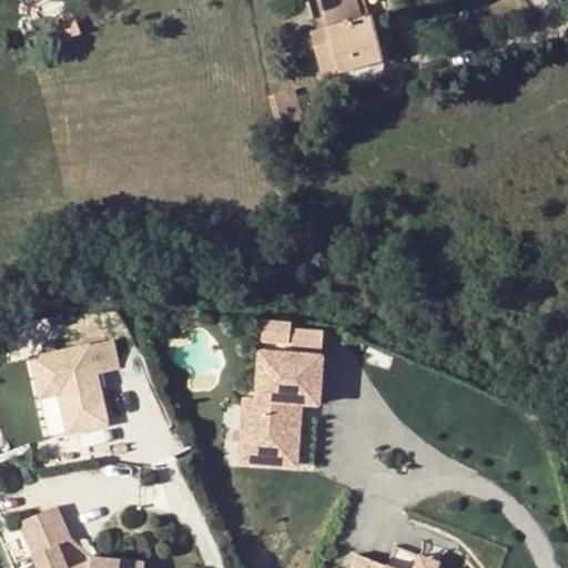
[(378,49),(371,23),(368,16),(361,18),(354,0),(320,0),(327,28),(307,33),(321,78),(382,60),(378,49)]
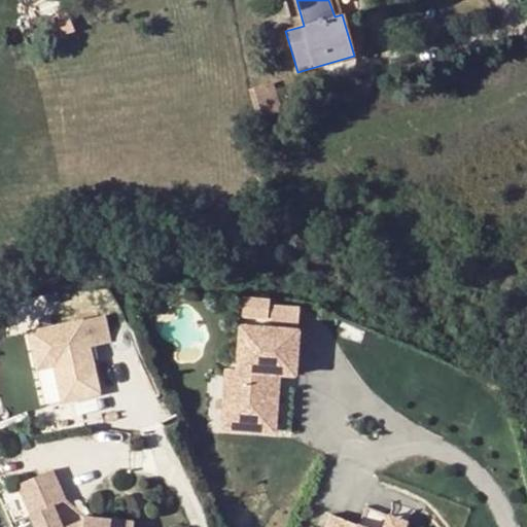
[(328,0),(335,16),(342,14),(338,0),(328,0)]
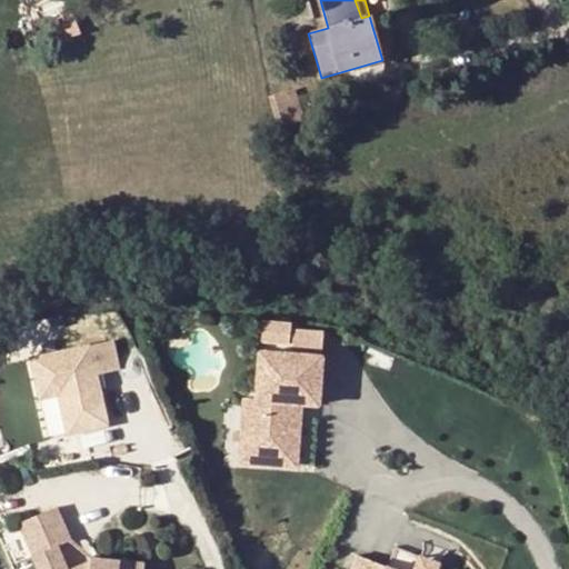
[(79,32),(78,25),(69,10),(51,20),(56,29),(61,41),(79,32)]
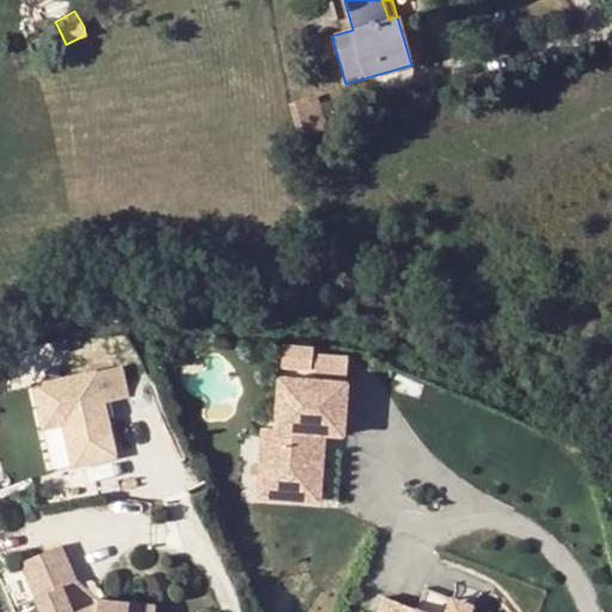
[(399,25),(408,53),(421,49),(414,22),(399,25)]
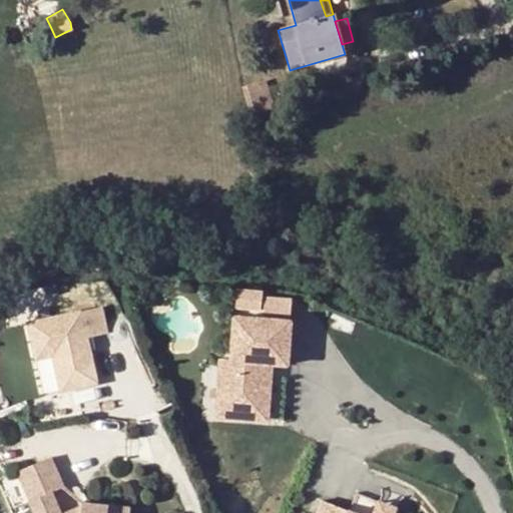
[(249,85),(258,113),(269,110),(261,82),(249,85)]
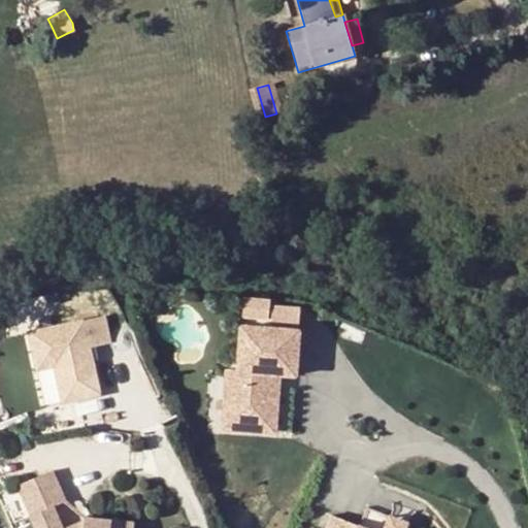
[(95,344),(114,341),(109,314),(28,327),(41,404),(103,394),(95,344)]
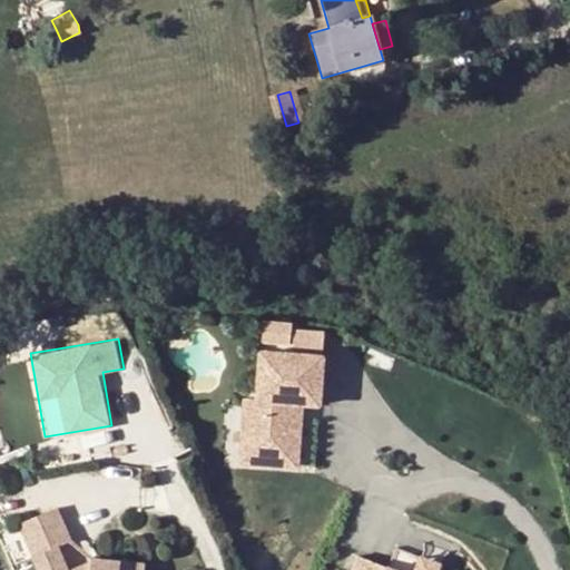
[(317,357),(256,354),(254,401),(242,400),(238,455),(285,458),(288,403),(315,405),(317,357)]
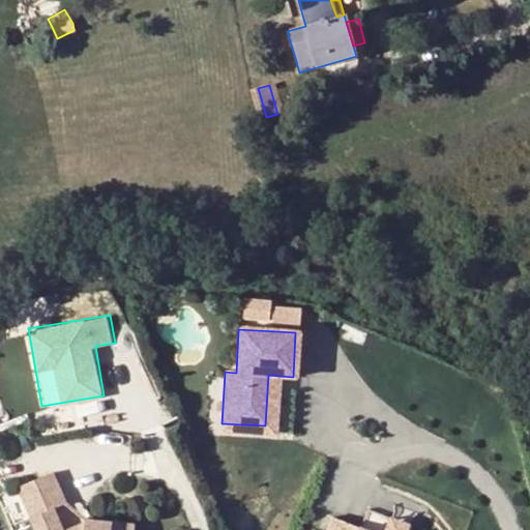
[(275,376),(268,375),(265,425),(222,423),(221,431),(271,434),(275,376)]
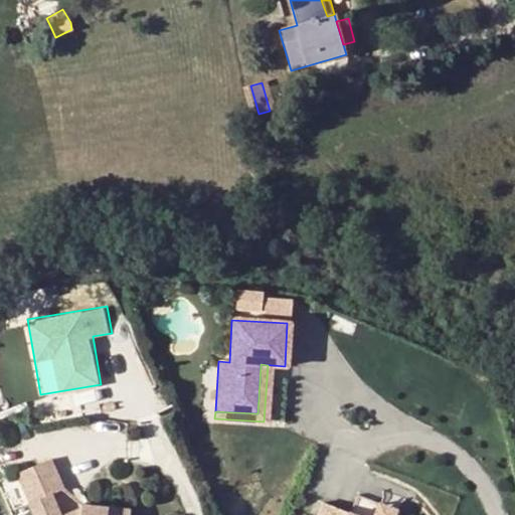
[(127,514),(128,506),(82,501),(72,514),(60,514),(61,514),(54,500),(62,487),(49,455),(15,470),(33,514),(127,514)]
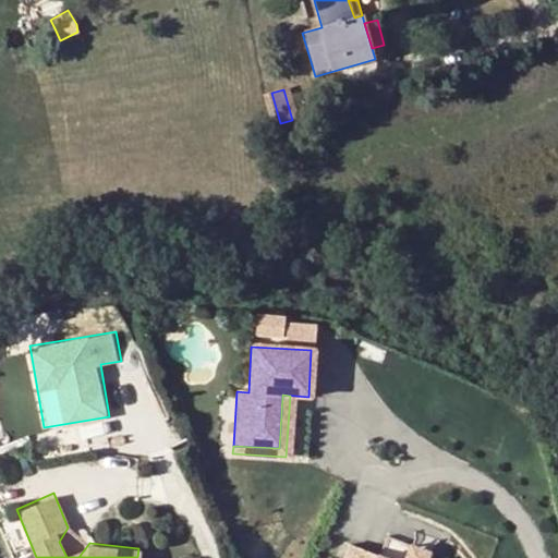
[(79,557),(89,543),(79,535),(67,557),(65,557),(79,557)]
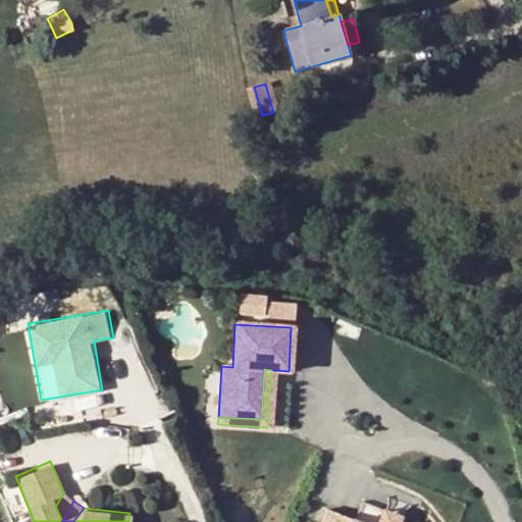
[(389,508),(386,520),(393,521),(404,521),(407,515),(389,508)]
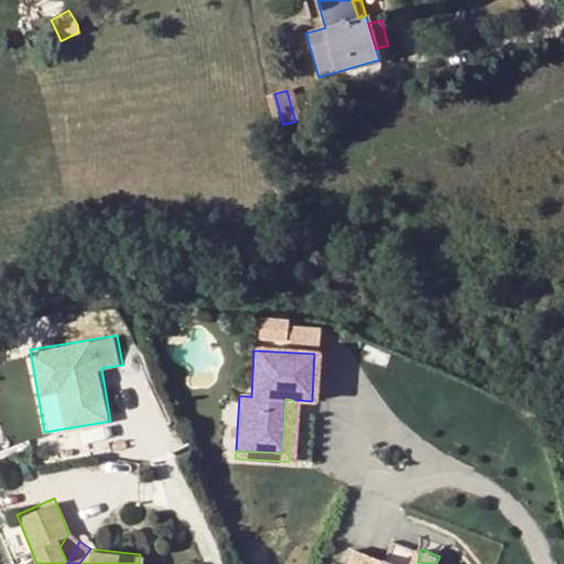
[(424,563),(418,562),(415,563),(391,563),(356,551),(350,563),(424,563)]
